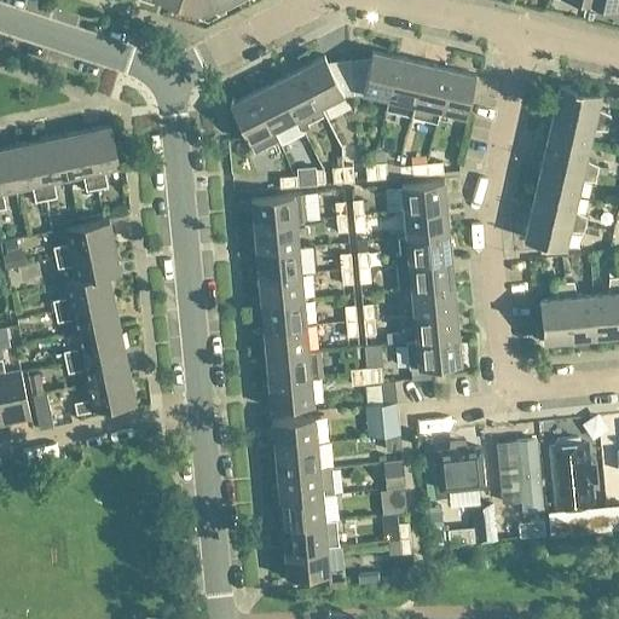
[(207,16),(225,7),(223,4),(229,0),(169,0),(198,10),(197,13),(207,16)]
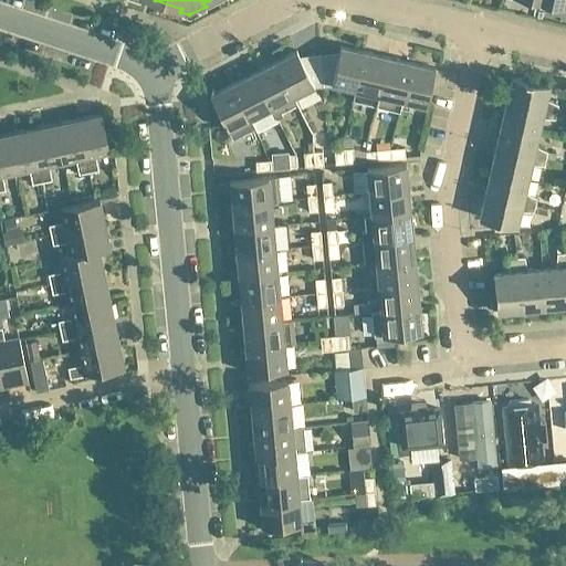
[(565,10),(565,0),(540,0),(540,4),(565,10)]
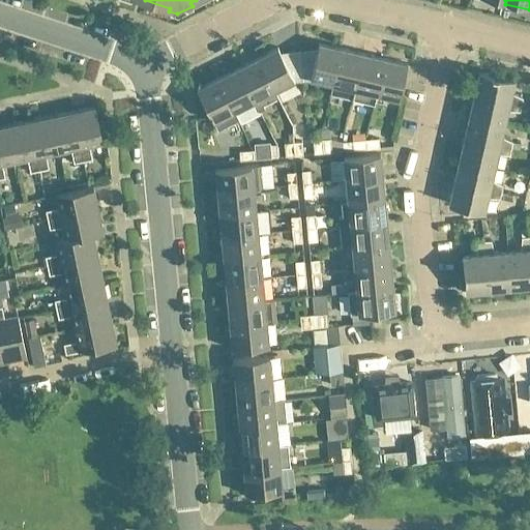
[(332,85),(341,49),(318,43),(316,53),(299,55),(302,80),(310,80),(332,85)]
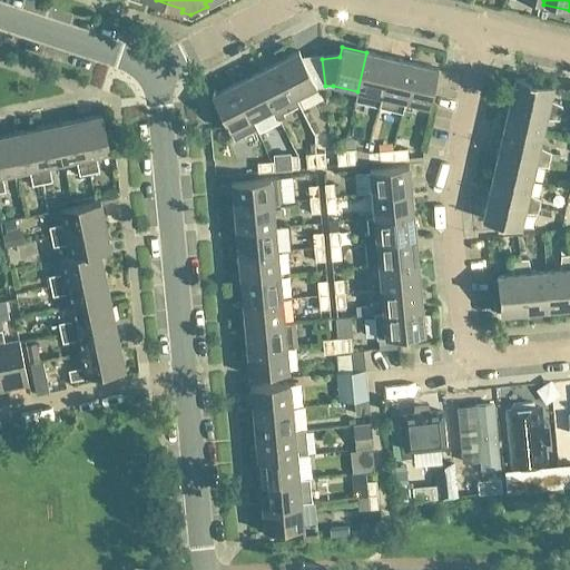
[(325,86),(322,59),(303,60),(298,51),(276,64),(294,98),(316,87),(325,86)]
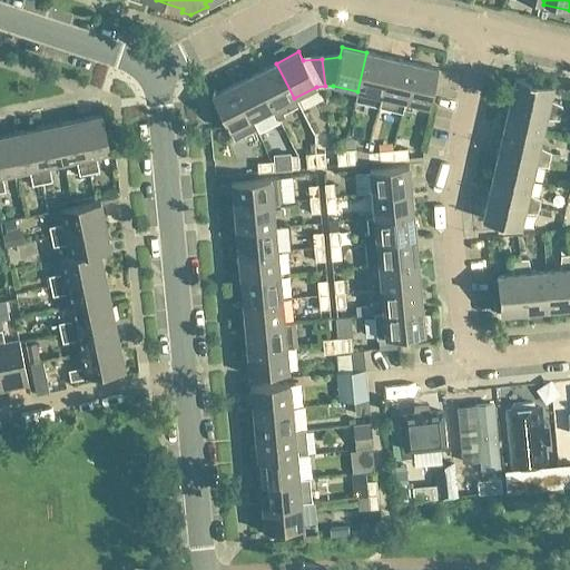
[(381,96),(390,58),(366,52),(357,91),(355,101),(379,107),(381,96)]
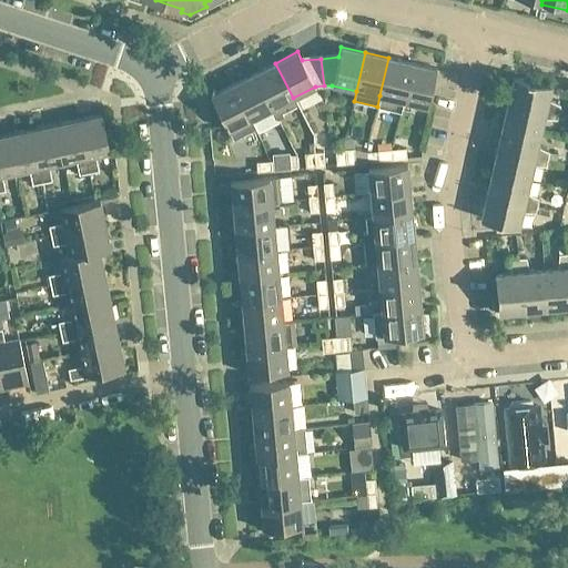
[(403,101),(412,63),(388,58),(379,95),(377,107),(401,112),(403,101)]
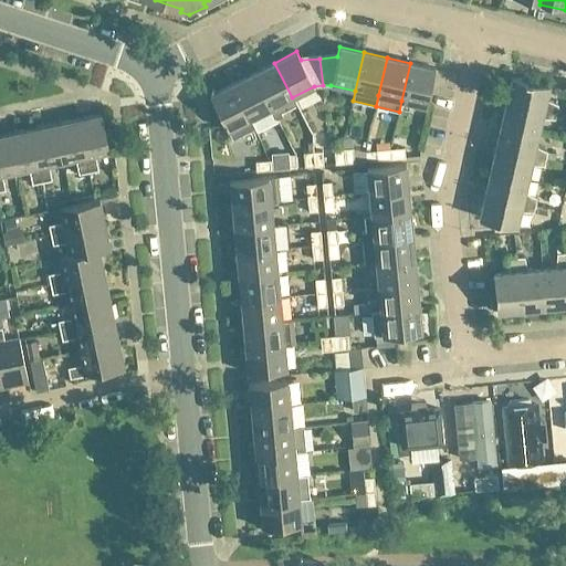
[(292,97),(274,63),(253,73),(271,108),(276,119),(283,117),(281,113),(296,105),(292,97)]
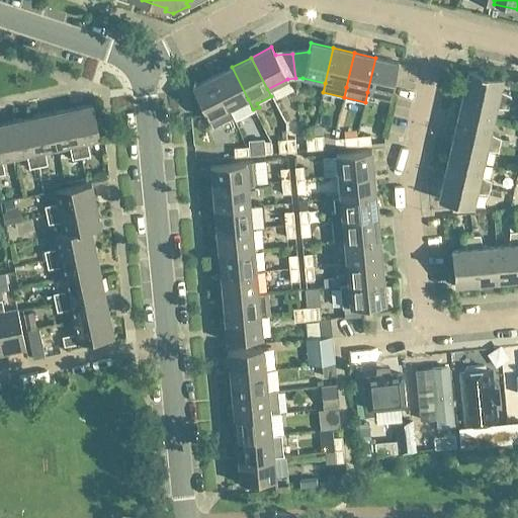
[(390,97),(398,63),(375,58),(367,92),(390,97)]
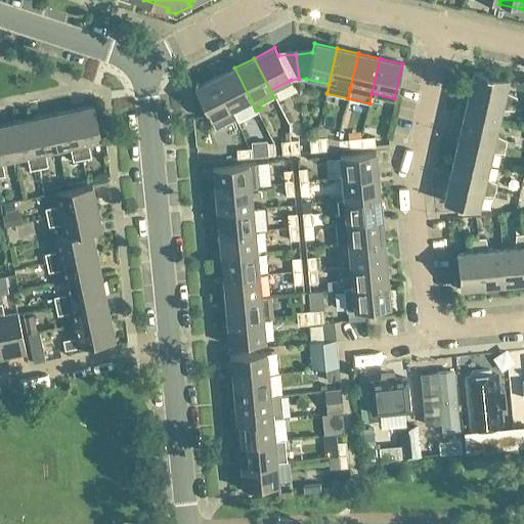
[(230,111),(235,119),(237,123),(257,113),(256,111),(251,100),(234,68),(214,78),(230,111)]
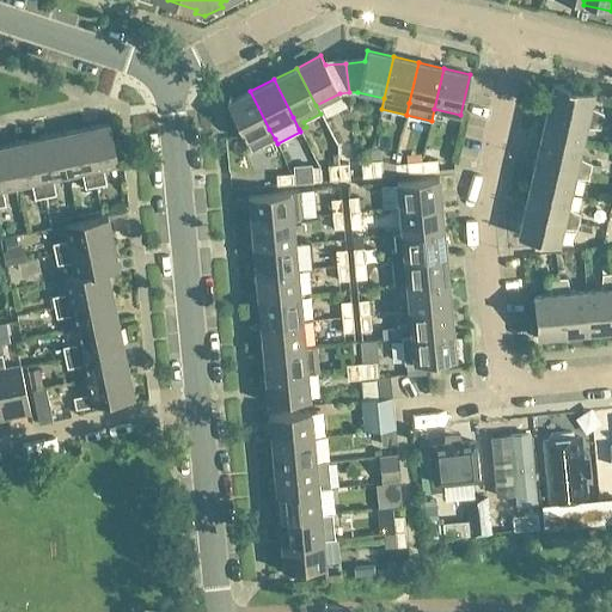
[(589,109),(593,92),(552,84),(546,109),(601,122),(604,114),(589,109)]
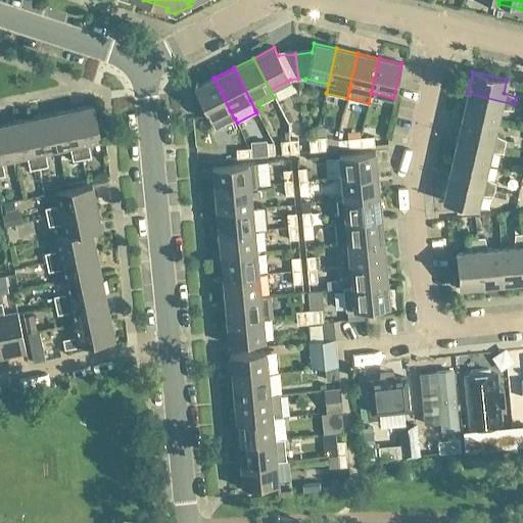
[(215,129),(235,119),(230,110),(214,78),(194,88),(215,129)]
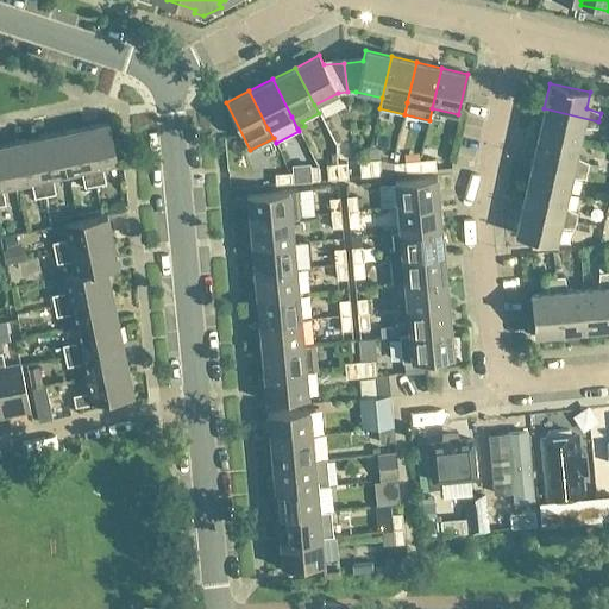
[(597,129),(598,121),(544,108),(539,133),(579,143),(582,129),(597,129)]
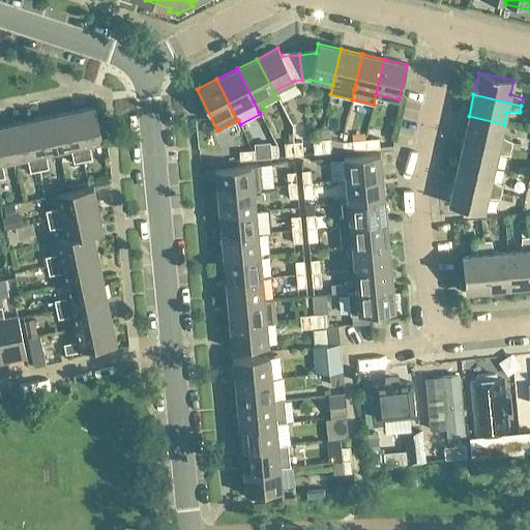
[(102,145),(94,107),(72,112),(83,162),(92,159),(89,148),(102,145)]
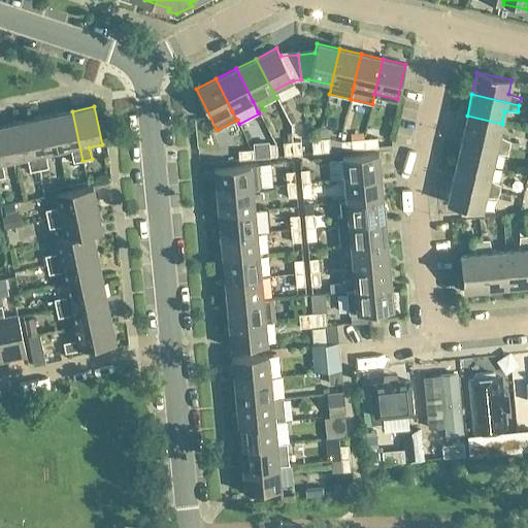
[(83,161),(72,111),(50,116),(58,154),(70,152),(73,163),(83,161)]
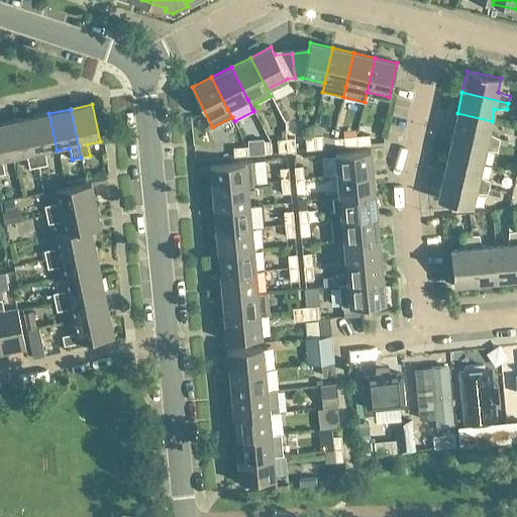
[(57,150),(48,113),(27,118),(38,167),(47,165),(44,153),(57,150)]
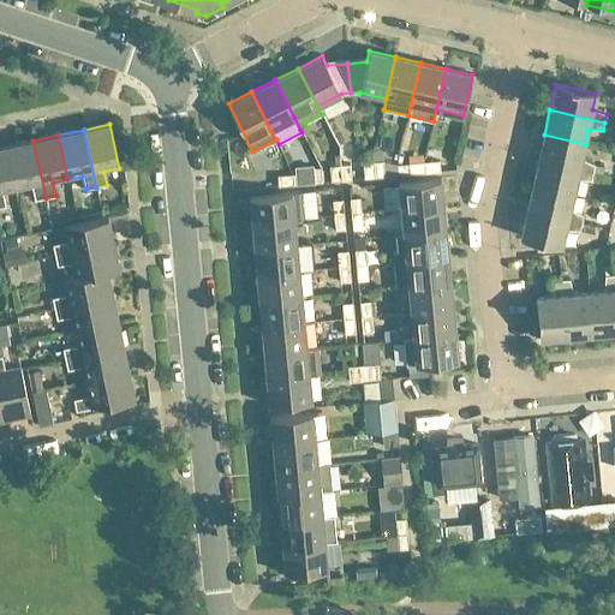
[(581,160),(585,144),(544,135),(538,160),(593,173),(595,166),(581,160)]
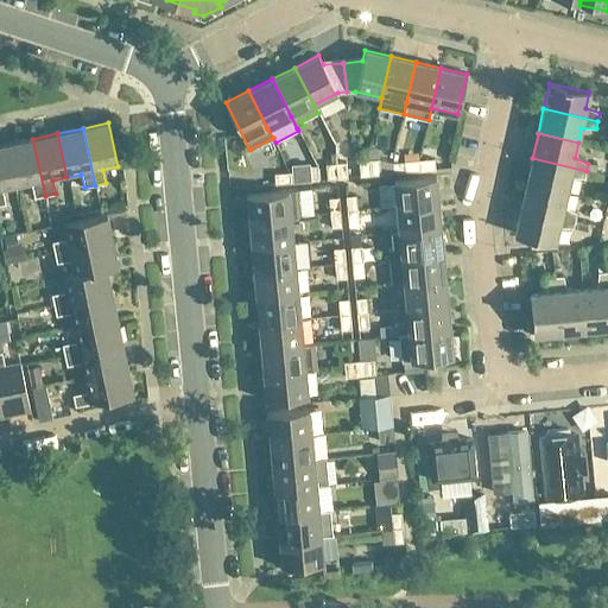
[(45,196),(32,139),(7,144),(17,188),(31,185),(35,198),(45,196)]
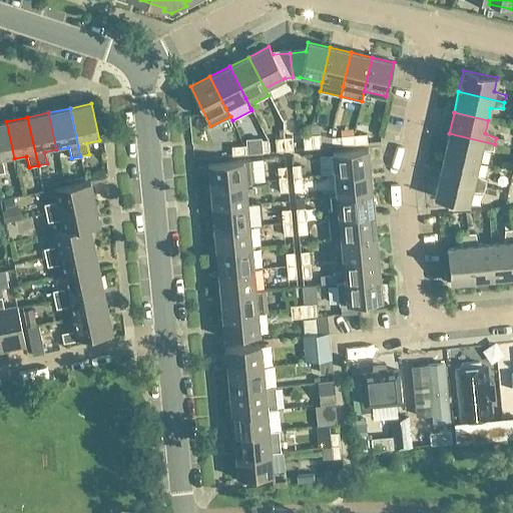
[(200,119),(188,119),(188,141),(200,141),(200,119)]
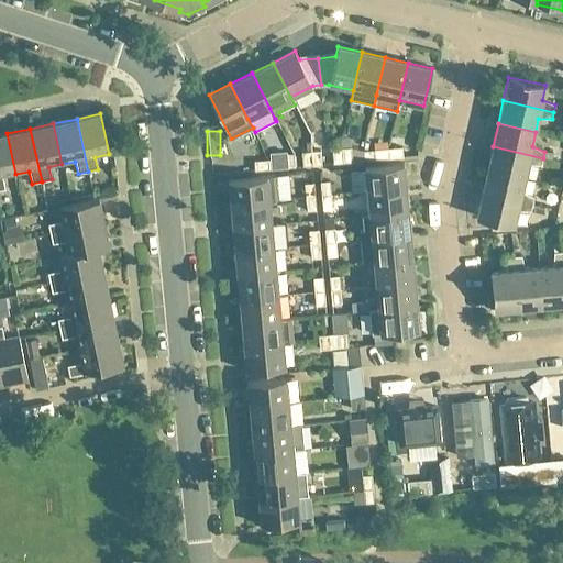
[(309,133),(310,143),(312,167),(322,166),(319,132),(309,133)]
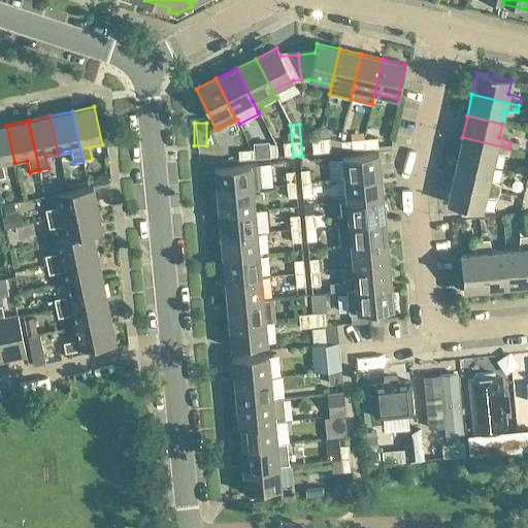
[(14,163),(6,125),(0,126),(0,178),(4,177),(2,166),(14,163)]
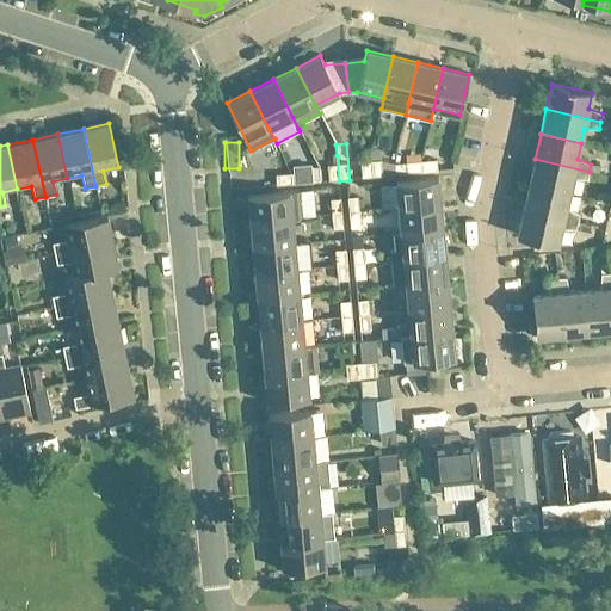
[(339,181),(337,155),(332,155),(332,166),(327,166),(328,183),(339,181)]
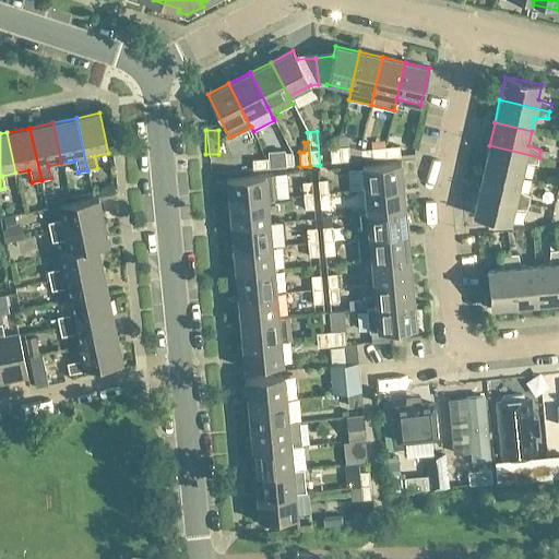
[(537,165),(539,157),(489,145),(484,169),(521,177),(524,164),(537,165)]
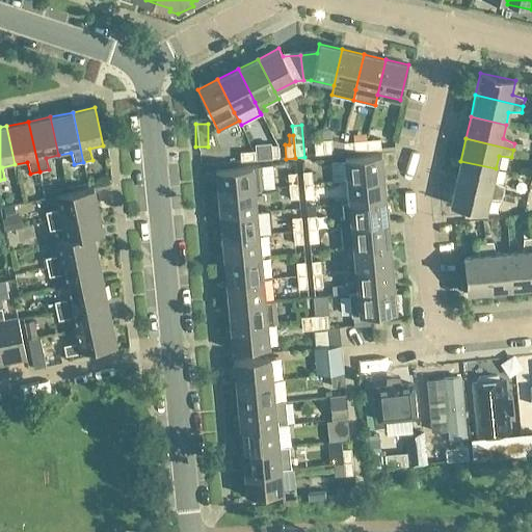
[(380,139),(367,141),(368,151),(380,150),(380,139)]
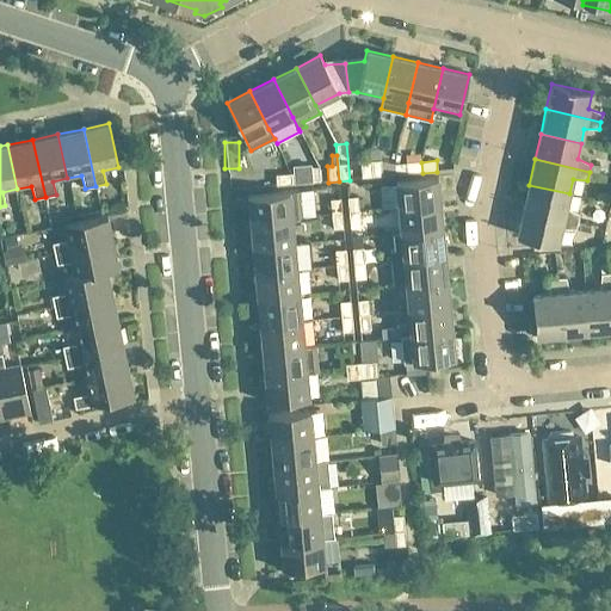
[(371,178),(383,177),(381,161),(370,162),(371,178)]
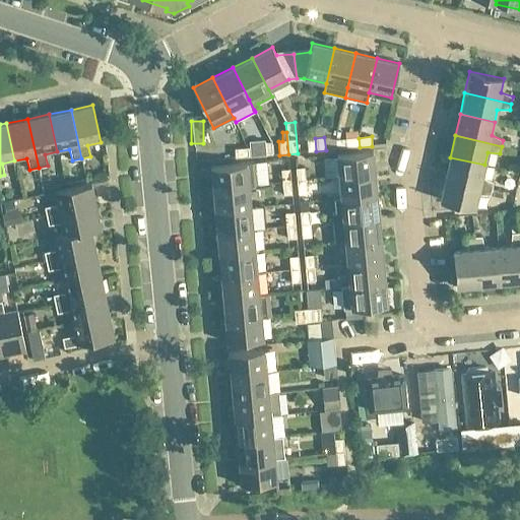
[(316,151),(315,138),(307,139),(308,152),(316,151)]
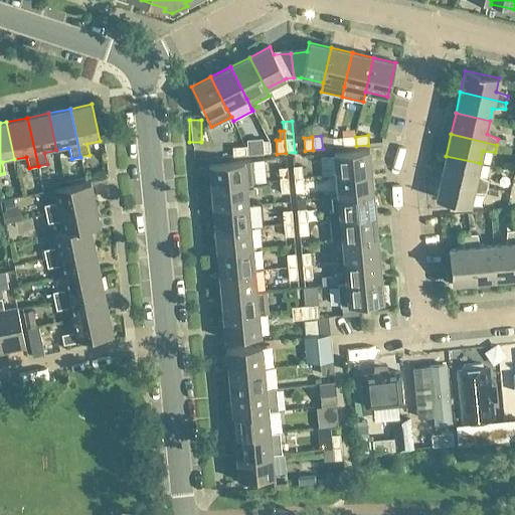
[(356,146),(355,137),(342,138),(343,147),(356,146)]
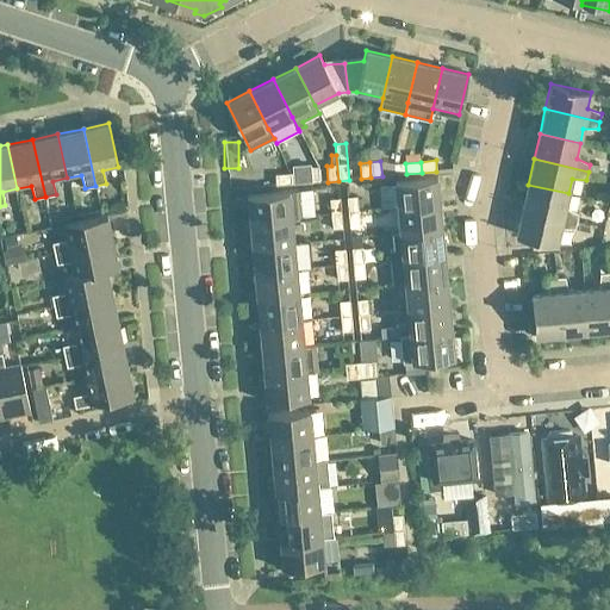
[(310,165),(292,167),(293,184),(312,182),(310,165)]
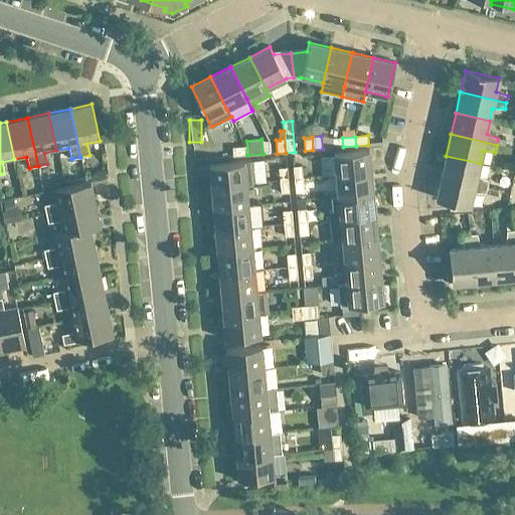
[(246,156),(245,147),(231,148),(232,157),(246,156)]
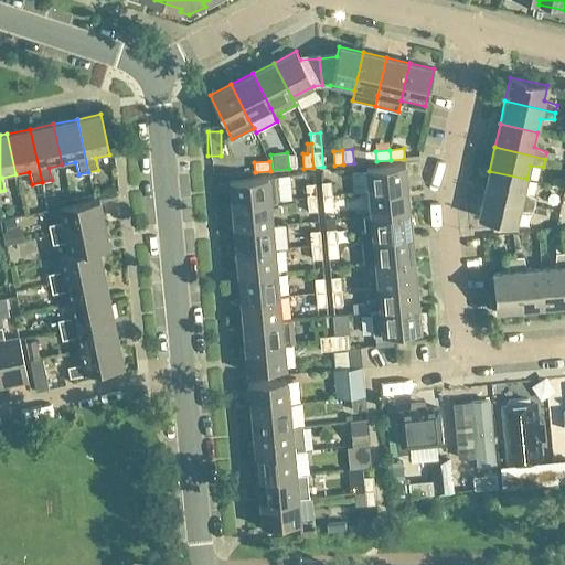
[(407,189),(404,164),(365,168),(368,192),(407,189)]
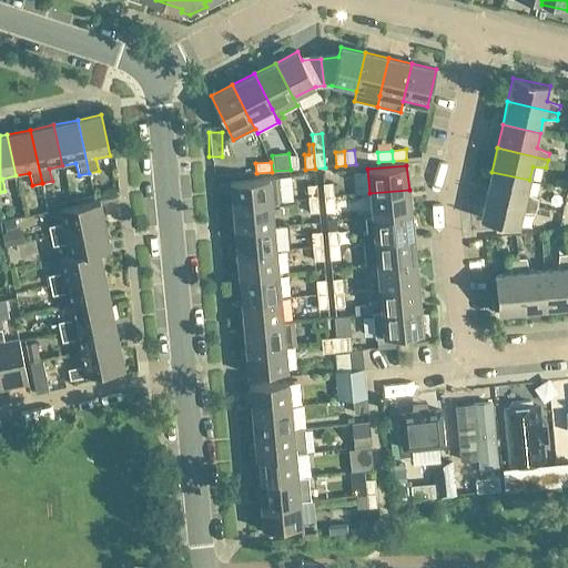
[(526,194),(529,180),(492,172),(486,195),(537,206),(538,199),(526,194)]
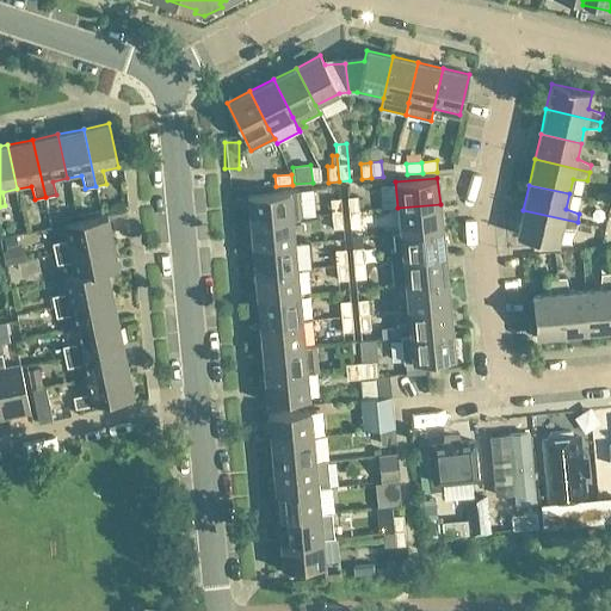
[(301,217),(298,191),(247,196),(250,222),(291,218),(301,217)]
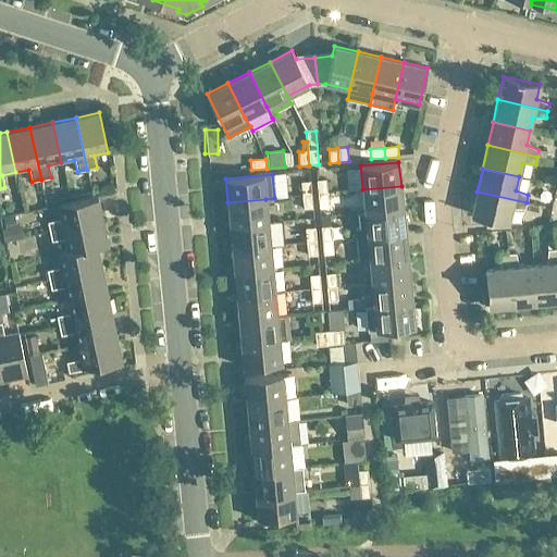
[(317,181),(318,195),(327,194),(326,180),(317,181)]
